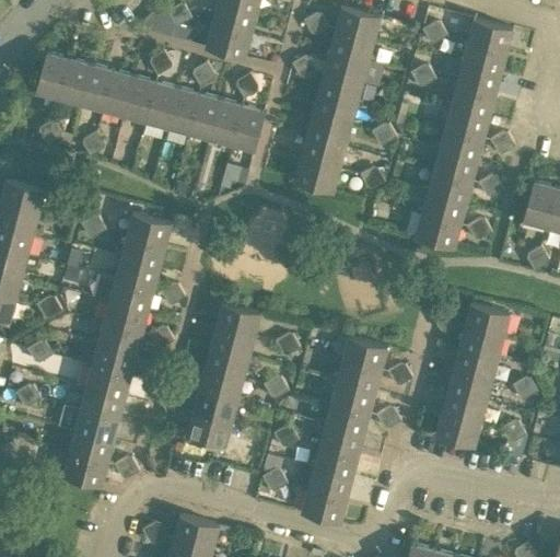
[(218,0),(218,2),(257,13),(260,0),(218,0)]
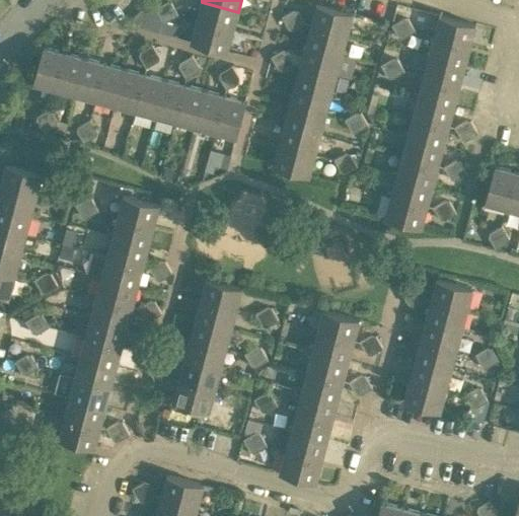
[(197,22),(233,32),(238,12),(202,2),(197,22)]
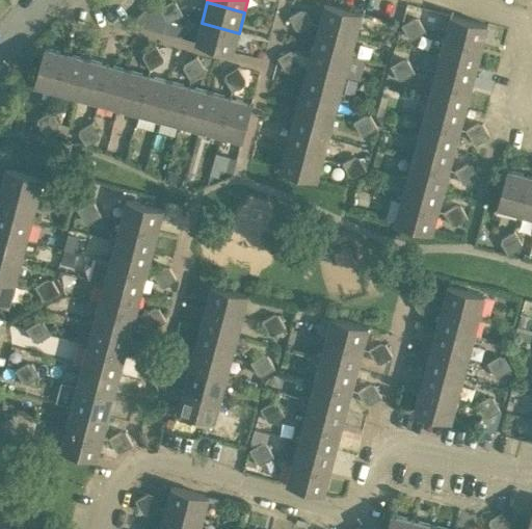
[(166,6),(175,22),(182,18),(175,4),(170,3),(166,6)]
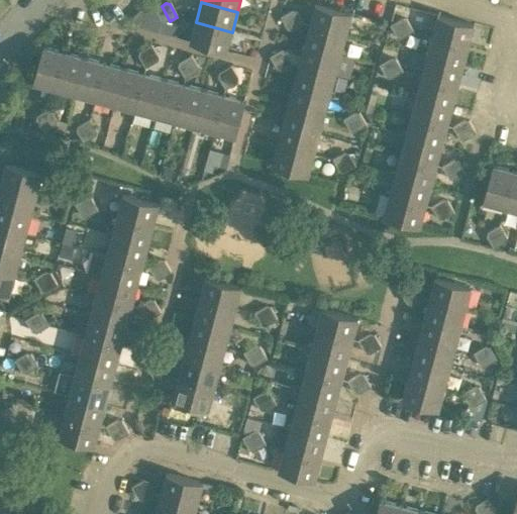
[(153,10),(143,7),(139,12),(131,20),(136,28),(158,34),(161,22),(165,24),(170,21),(162,6),(153,10)]
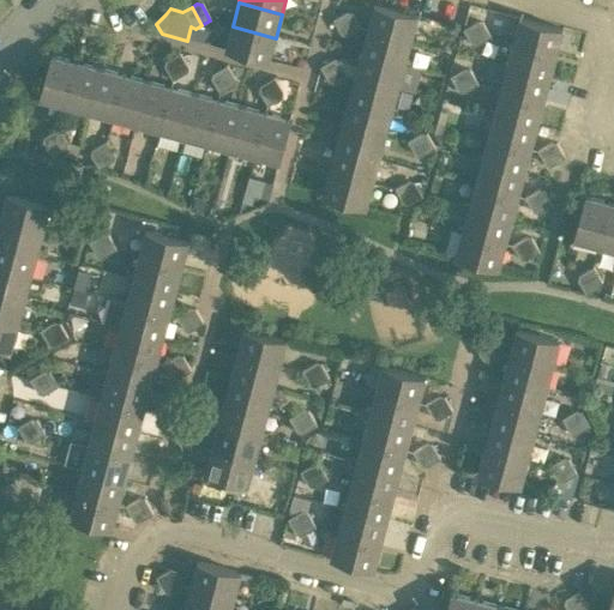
[(411,43),(417,18),(374,7),(367,31),(411,43)]
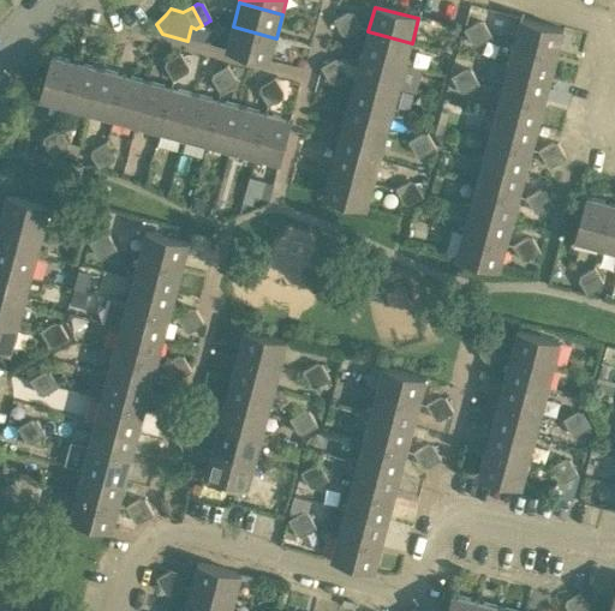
[(347,13),(342,17),(353,35),(362,29),(353,16),(347,13)]
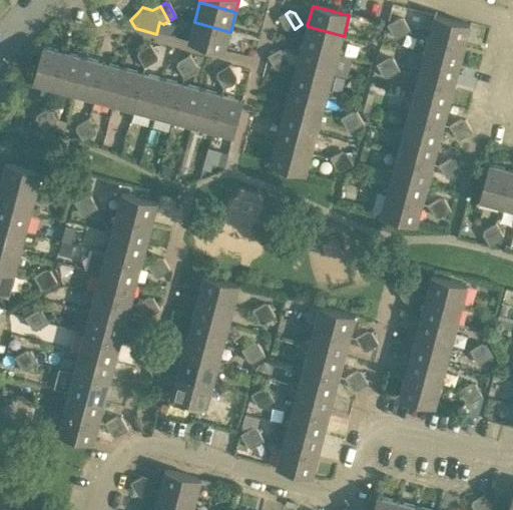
[(289,32),(295,29),(286,14),(278,19),(285,30),(289,32)]
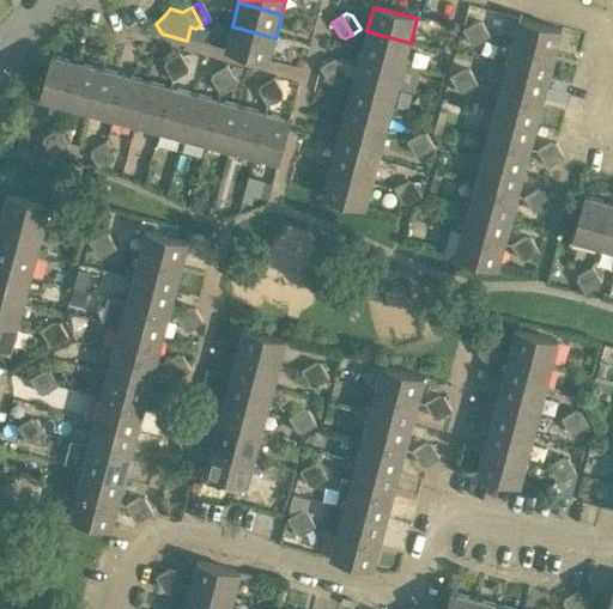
[(511,46),(554,58),(562,32),(519,20),(511,46)]
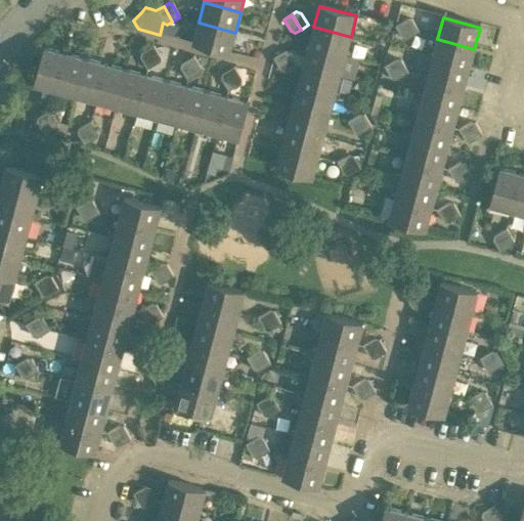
[(402,23),(411,38),(419,34),(411,22),(407,19),(402,23)]
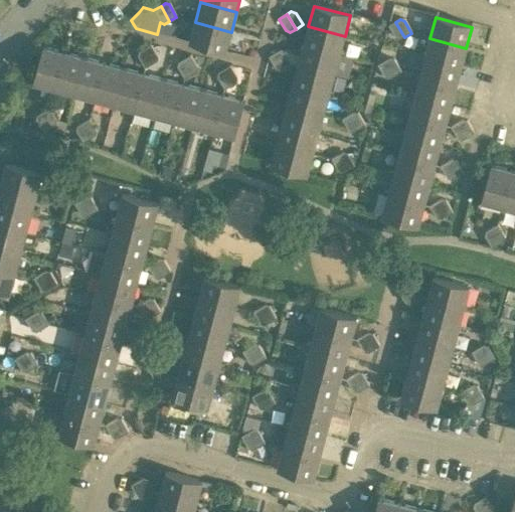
[(189,43),(225,53),(231,32),(195,22),(189,43)]
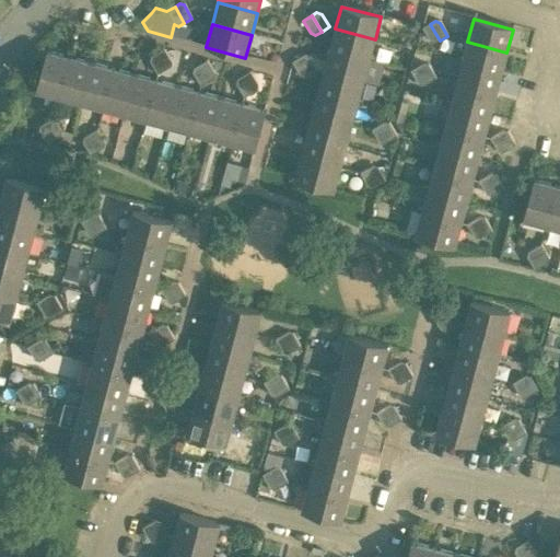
[(434,44),(440,41),(430,24),(422,30),(429,43),(434,44)]
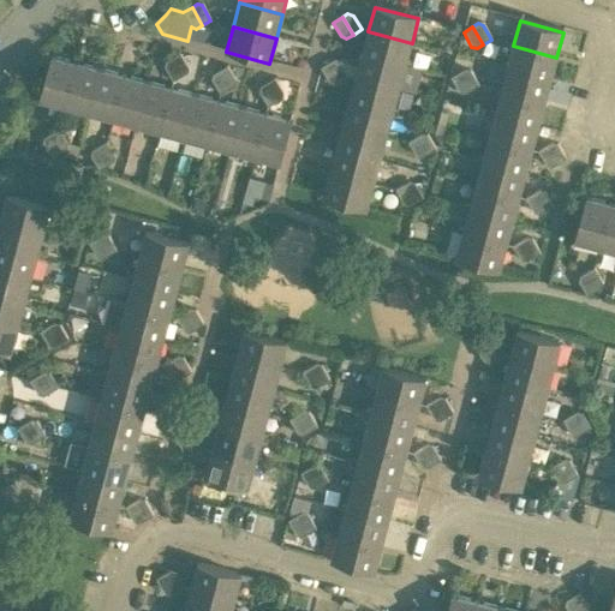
[(412,43),(368,31),(362,55),(405,67),(412,43)]
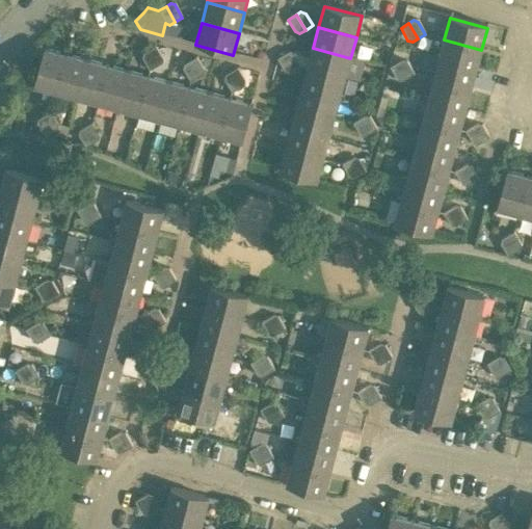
[(439,60),(476,70),(481,50),(444,40),(439,60)]
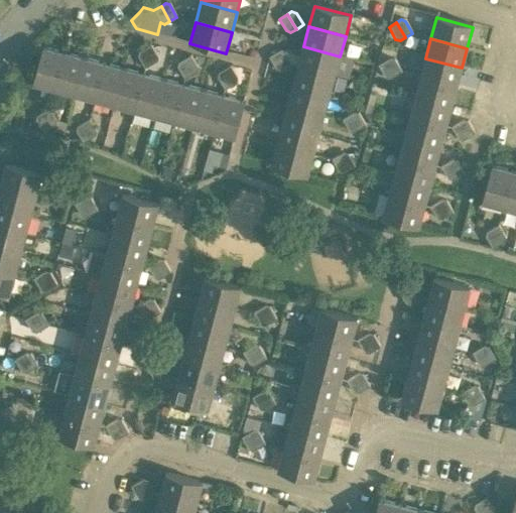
[(138,57),(141,62),(156,53),(151,46),(139,53),(138,57)]
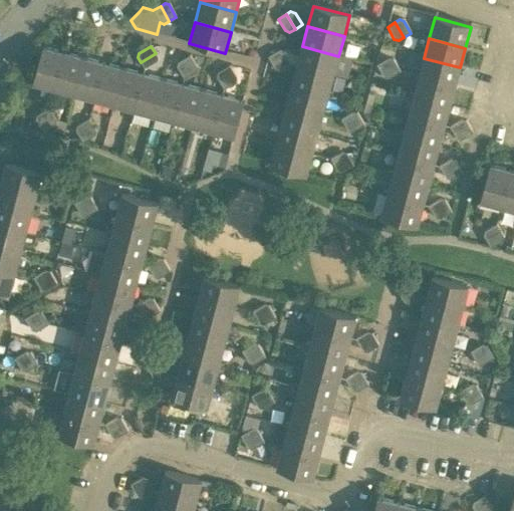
[(338,56),(302,46),(297,65),(333,75),(338,56)]
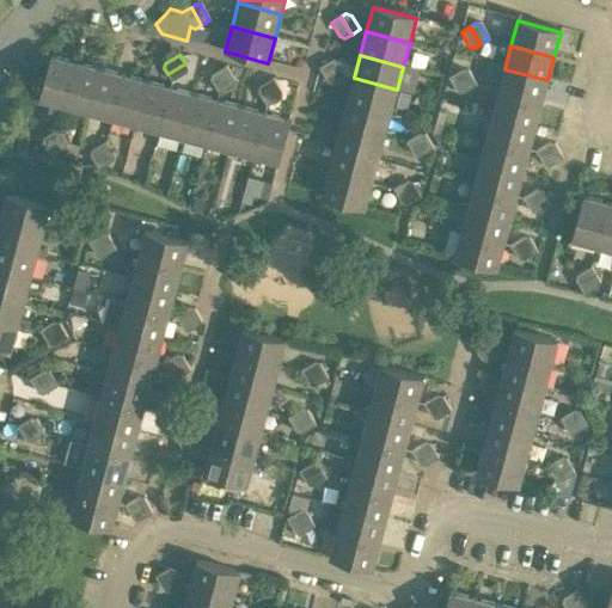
[(41,99),(65,106),(77,63),(51,56),(41,99)]
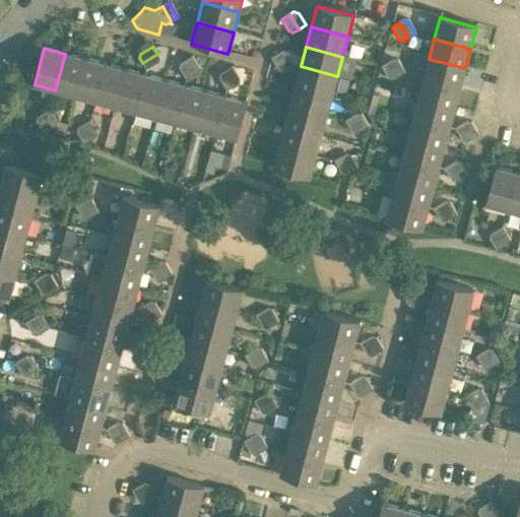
[(283,51),(278,54),(286,69),(295,65),(287,53),(283,51)]
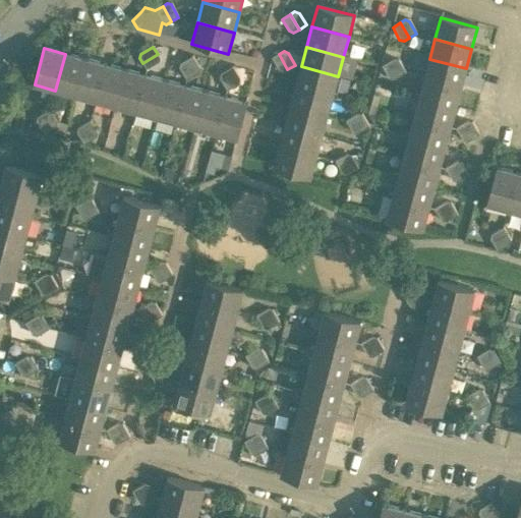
[(84,59),(65,54),(55,91),(75,96),(84,59)]
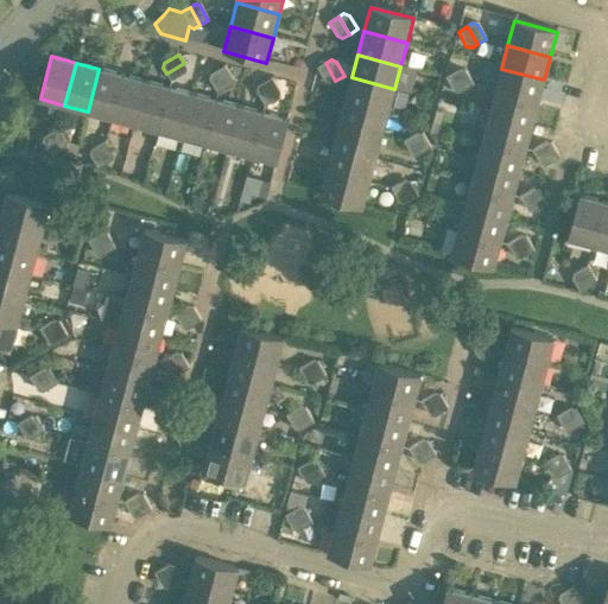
[(187,68),(184,63),(166,74),(171,82),(185,74),(187,68)]
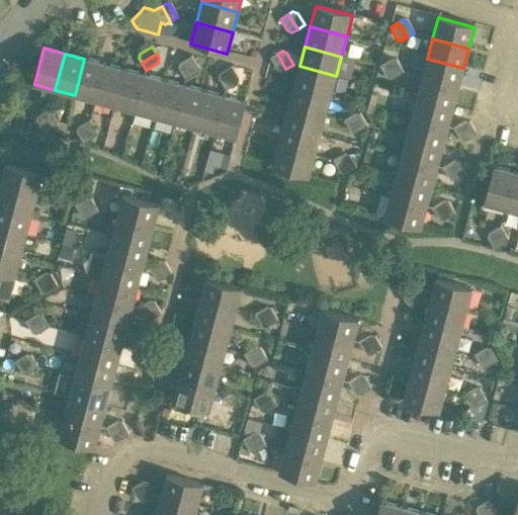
[(280,72),(285,69),(277,54),(269,58),(276,70),(280,72)]
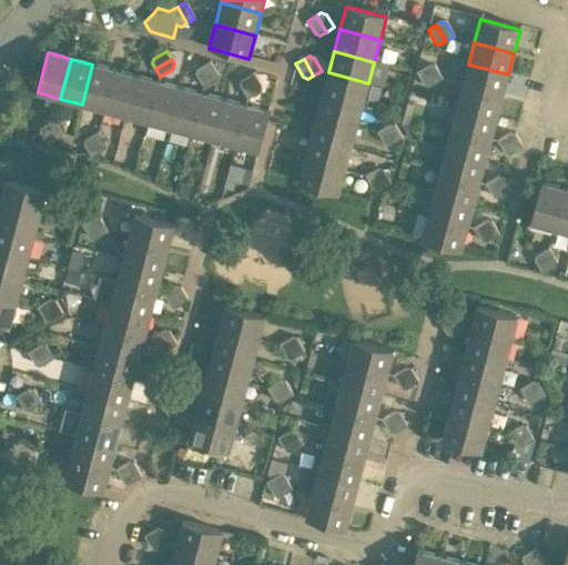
[(195,76),(199,81),(214,70),(210,62),(196,70),(195,76)]
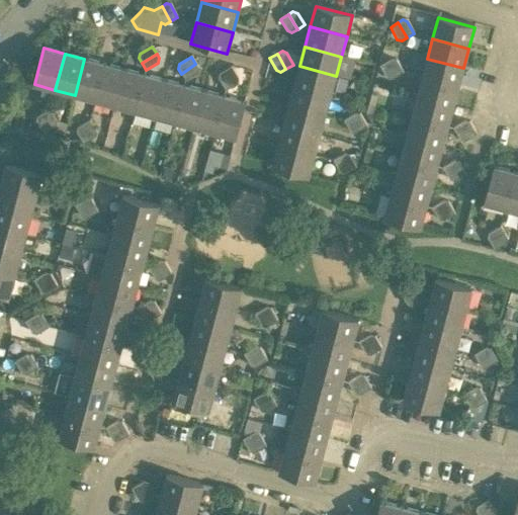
[(84,59),(75,95),(95,100),(104,64),(84,59)]
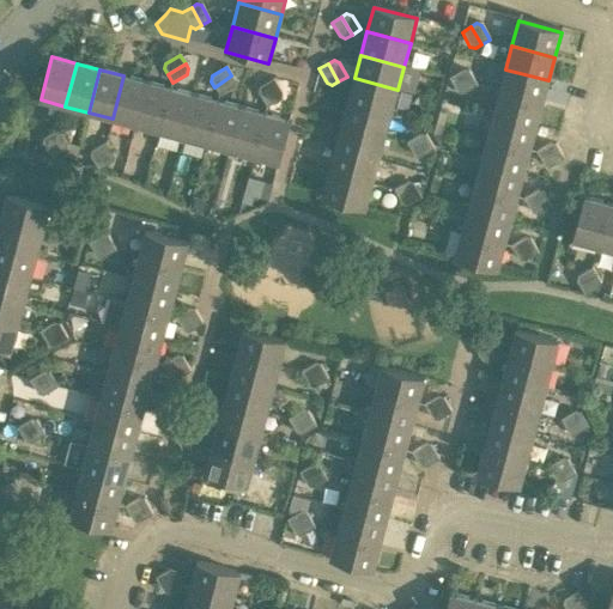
[(499,92),(542,104),(548,80),(505,69),(499,92)]
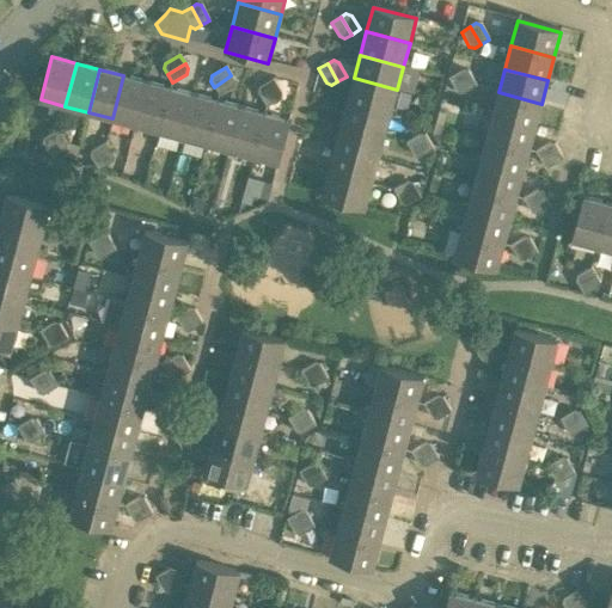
[(457,73),(467,91),(476,86),(467,72),(463,71),(457,73)]
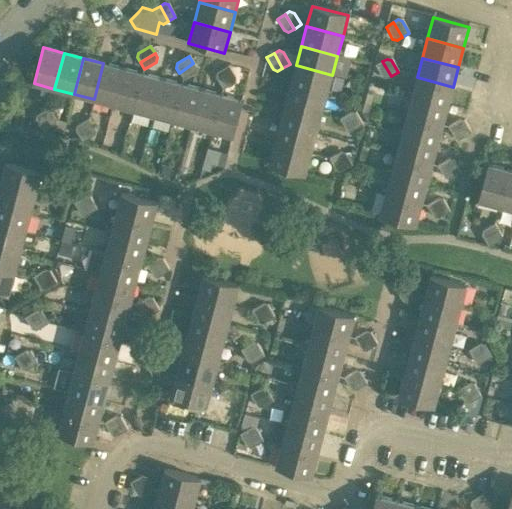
[(386,79),(391,76),(382,61),(375,66),(382,78),(386,79)]
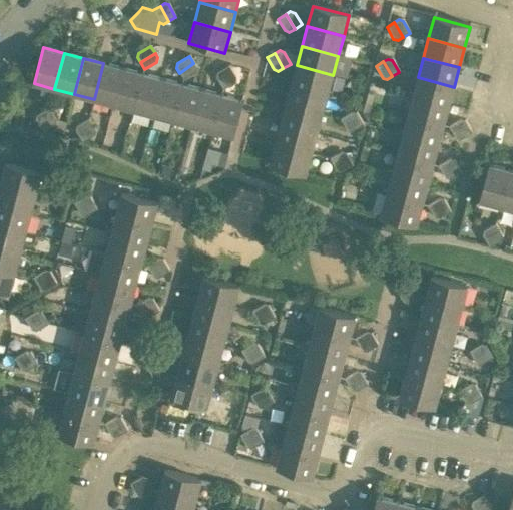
[(123,69),(103,63),(94,99),(110,104),(109,108),(112,109),(123,69)]
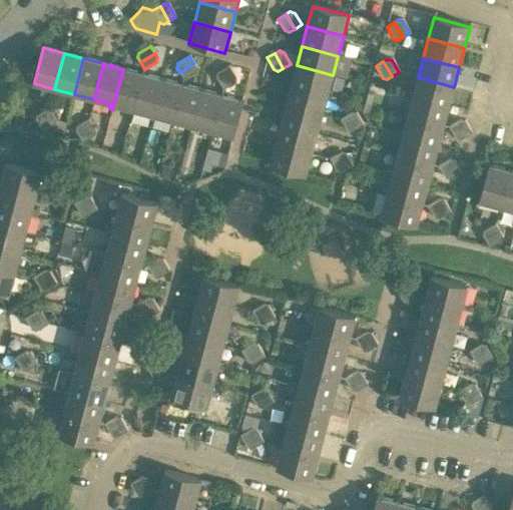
[(196,68),(193,63),(179,73),(183,80),(195,72),(196,68)]
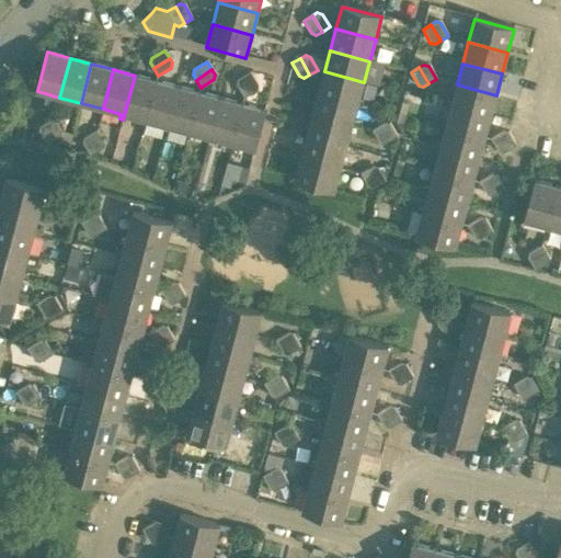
[(364,82),(324,71),(318,93),(358,104),(364,82)]
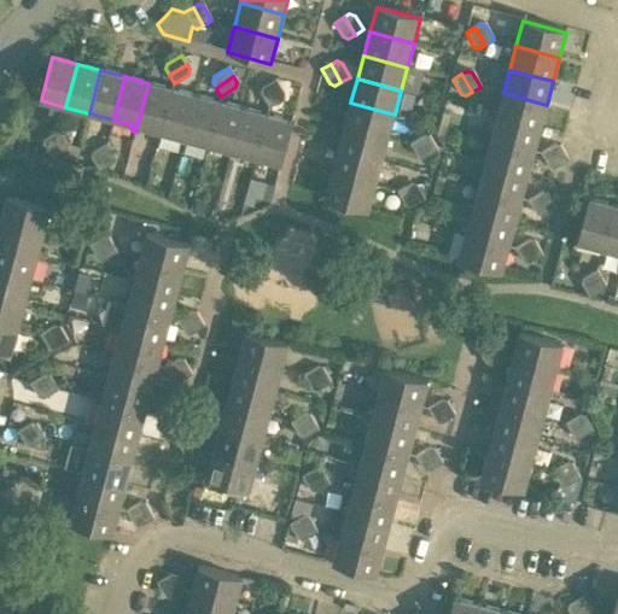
[(260,94),(263,100),(281,89),(275,80),(261,88),(260,94)]
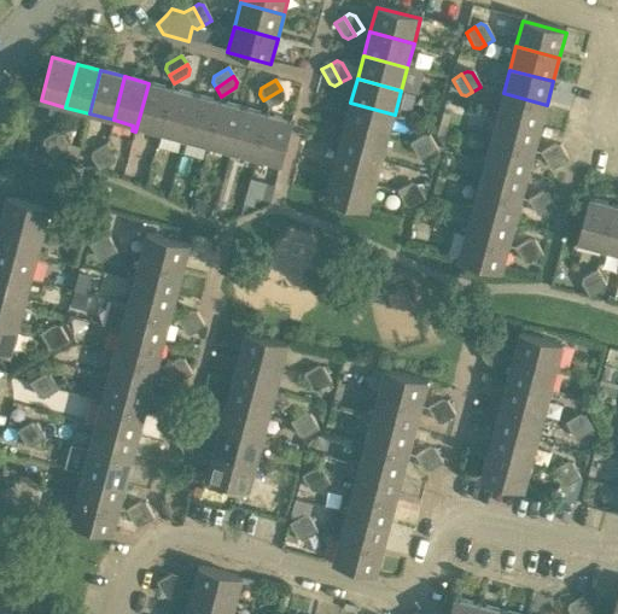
[(149,83),(135,132),(139,133),(140,127),(161,133),(173,89),(149,83)]
